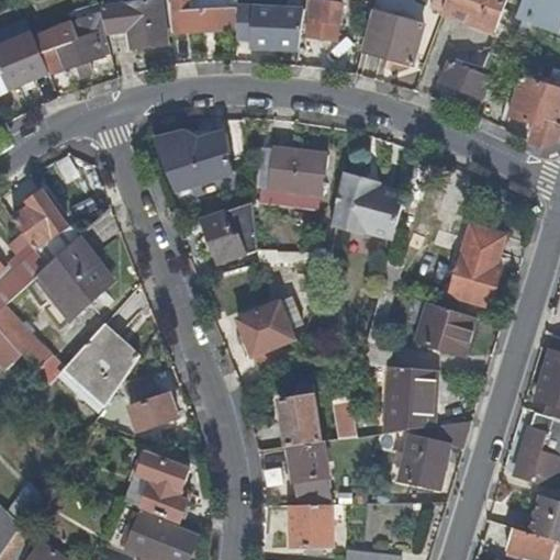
[(134,0),(104,4),(108,30),(127,28),(132,47),(168,42),(161,0),(134,0)]
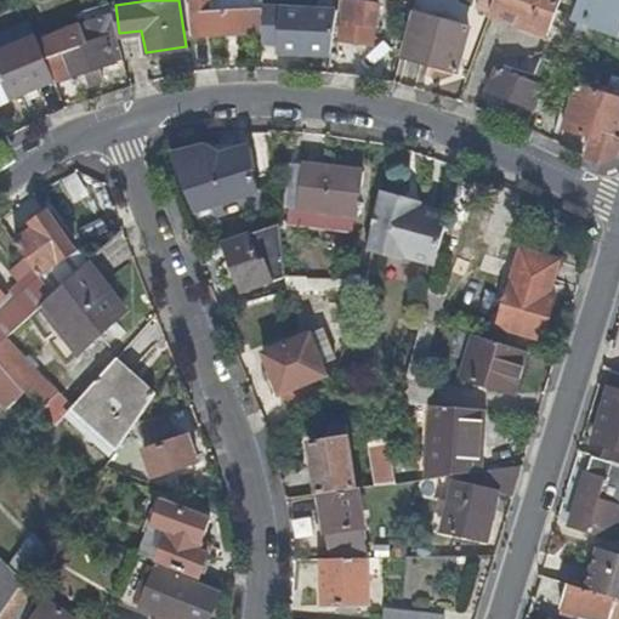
[(185,0),(189,34),(261,29),(261,6),(205,10),(204,0),(185,0)]
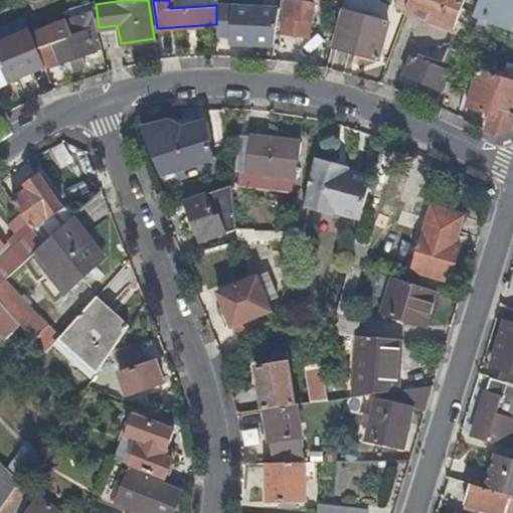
[(310,2),(310,0),(286,0),(283,16),(312,20),(314,3),(310,2)]
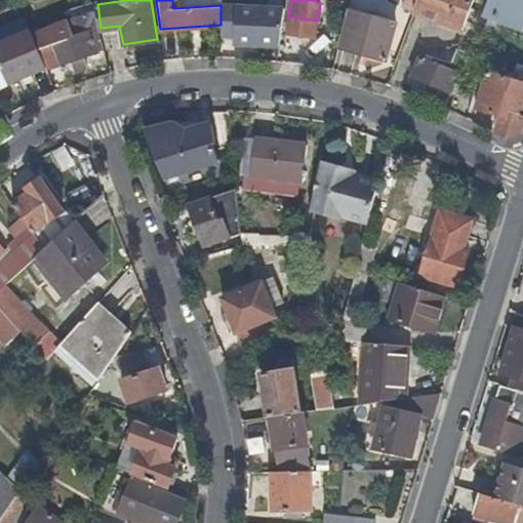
[(402,0),(401,5),(413,10),(416,0),(402,0)]
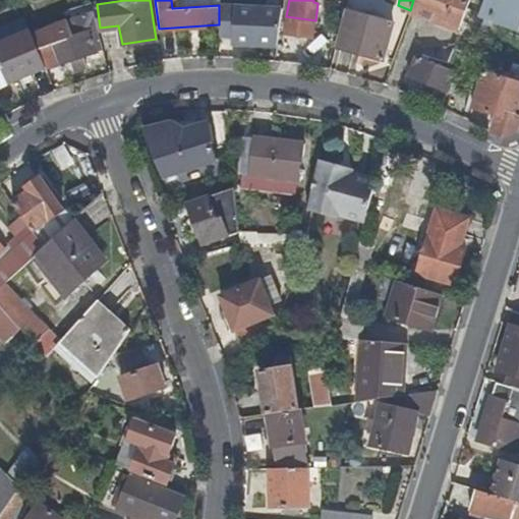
[(413,0),(410,10),(410,11),(458,29),(468,0),(413,0)]
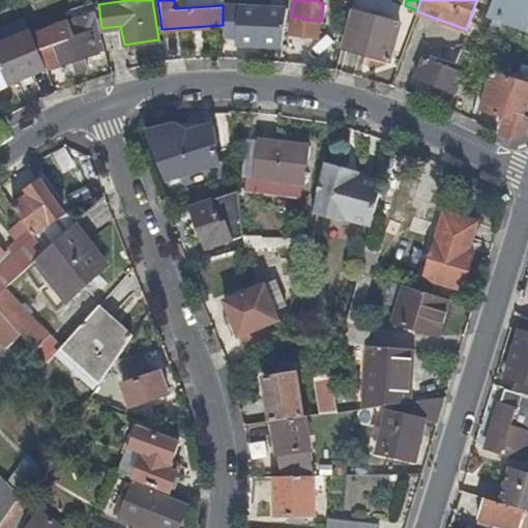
[(527,24),(527,0),(493,0),(488,13),(527,28),(527,24)]
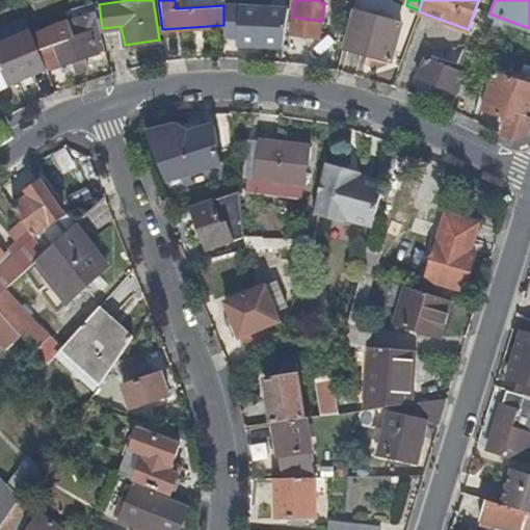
[(279,45),(283,45),(289,4),(223,3),(223,5),(223,25),(222,35),(236,35),(236,41),(279,42),(279,45)]
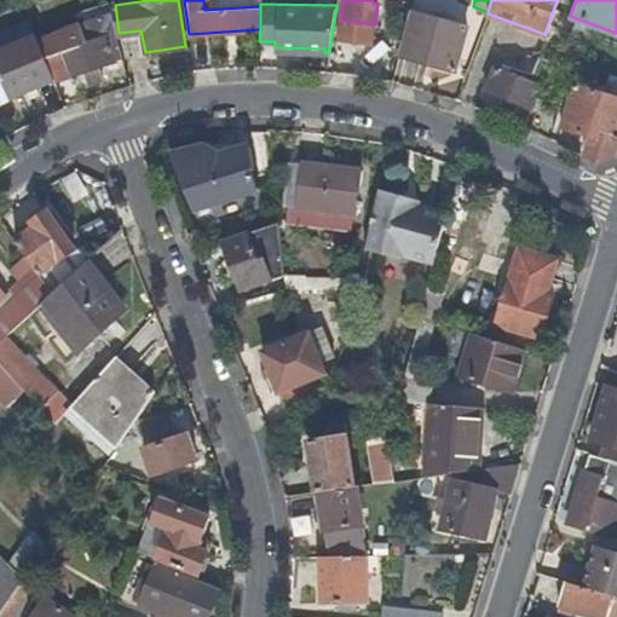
[(453,68),(465,24),(413,11),(399,55),(453,68)]
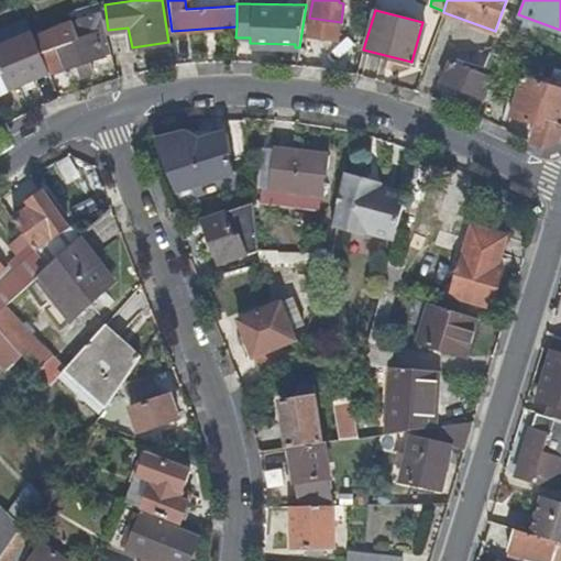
[(101,12),(34,35),(50,72),(51,74),(77,64),(80,75),(94,70),(90,59),(111,53),(101,12)]
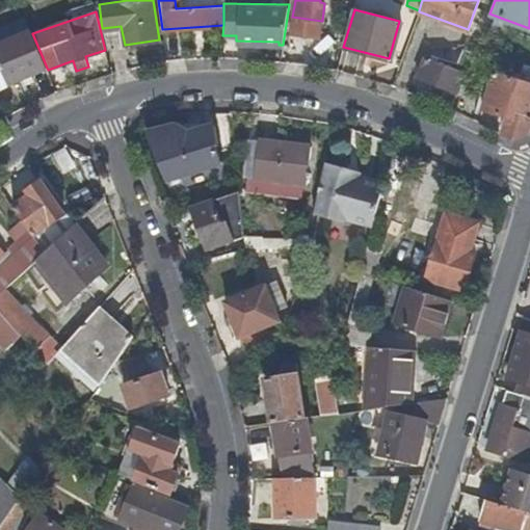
[(0,61),(9,83),(47,68),(32,33),(31,29),(0,42),(0,61)]
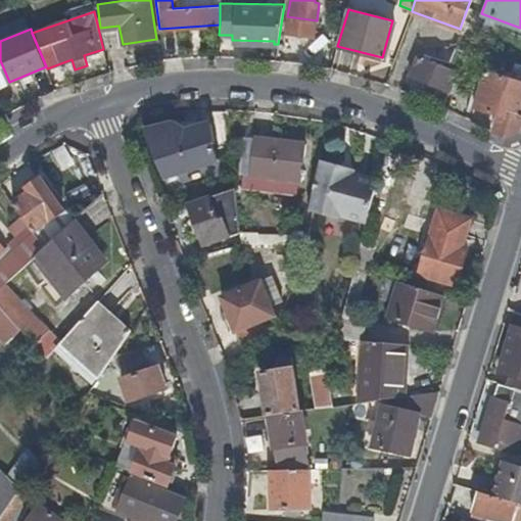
[(426,82),(432,84),(448,90),(456,70),(458,72),(465,52),(456,49),(448,67),(417,55),(410,75),(426,82)]
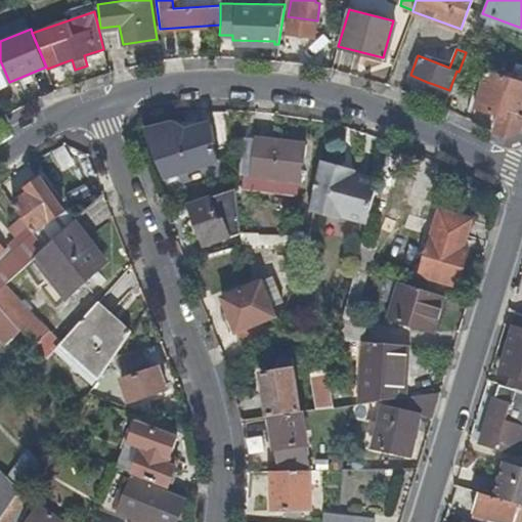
[(516,79),(507,76),(486,70),(474,106),(484,110),(479,125),(491,131),(492,129),(506,135),(518,129),(521,116),(521,81),(516,79)]
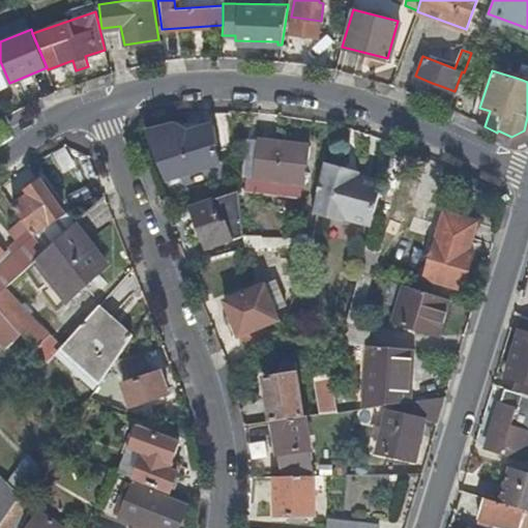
[(522,80),(527,82),(527,78),(527,75),(515,70),(512,77),(522,80)]
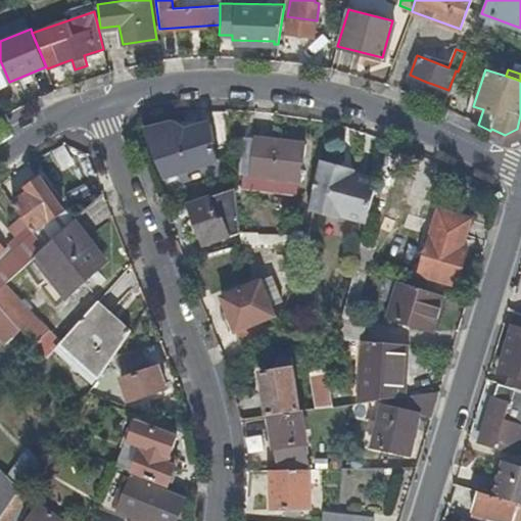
[(458,72),(456,70),(448,90),(452,91),(460,73),(458,72)]
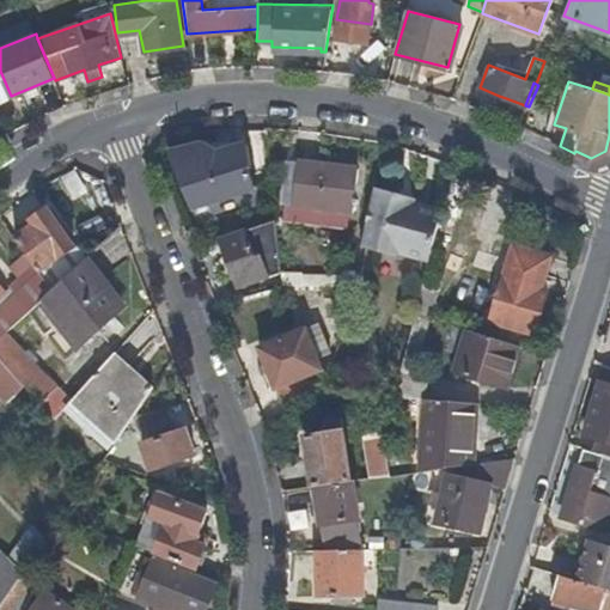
[(189,212),(250,194),(239,153),(213,165),(203,148),(169,157),(189,212)]
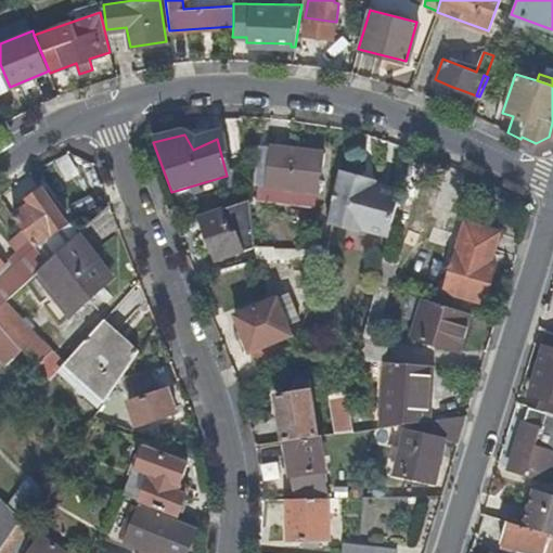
[(269,145),(265,183),(319,191),(324,152),(269,145)]
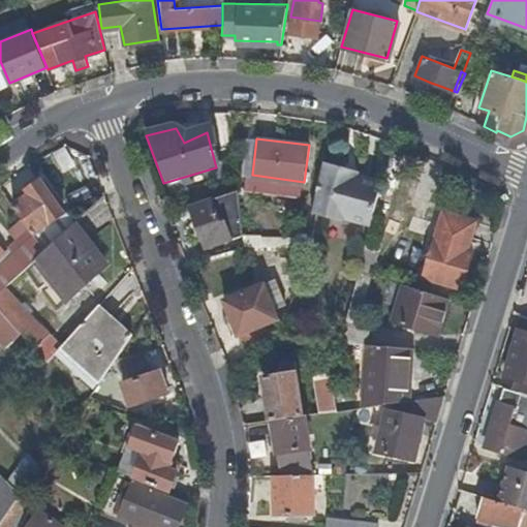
[(60,142),(34,159),(59,196),(85,179),(60,142)]
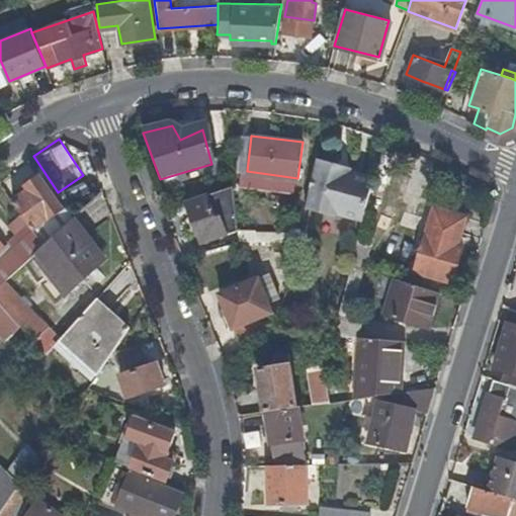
[(305,207),(360,223),(372,177),(353,173),(338,175),(333,174),(334,168),(315,164),(305,207)]
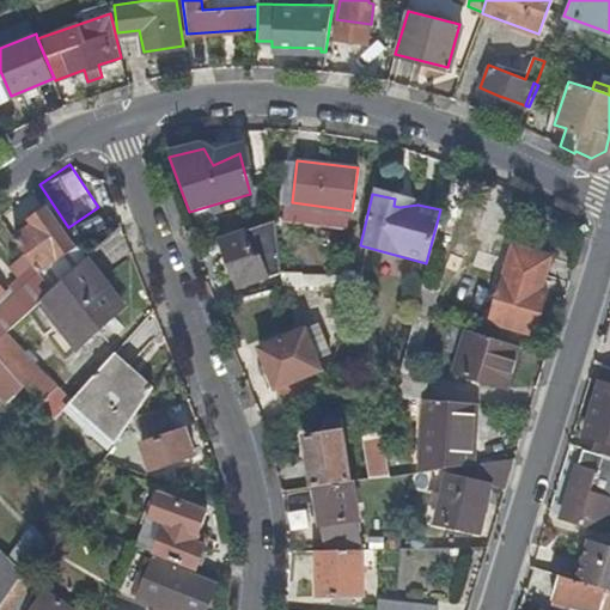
[(499,230),(507,205),(486,197),(479,224),(499,230)]
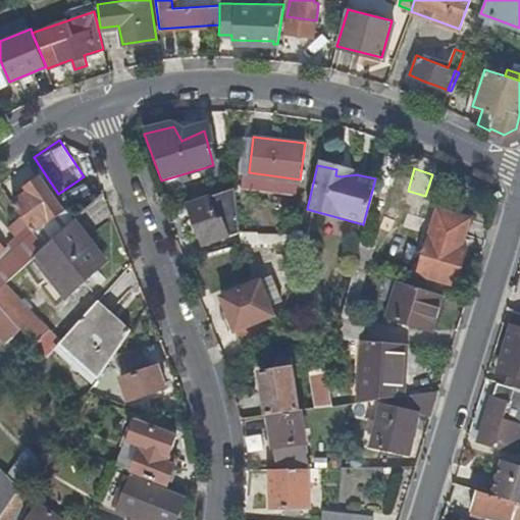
[(29,191),(12,202),(29,224),(33,231),(62,210),(40,176),(26,186),(29,191)]
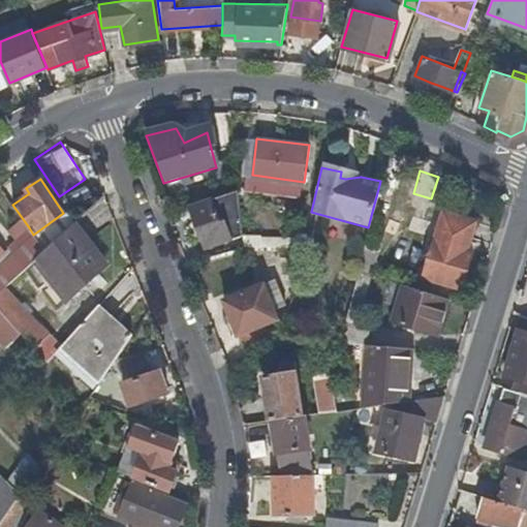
[(206,248),(241,235),(237,189),(190,207),(206,248)]
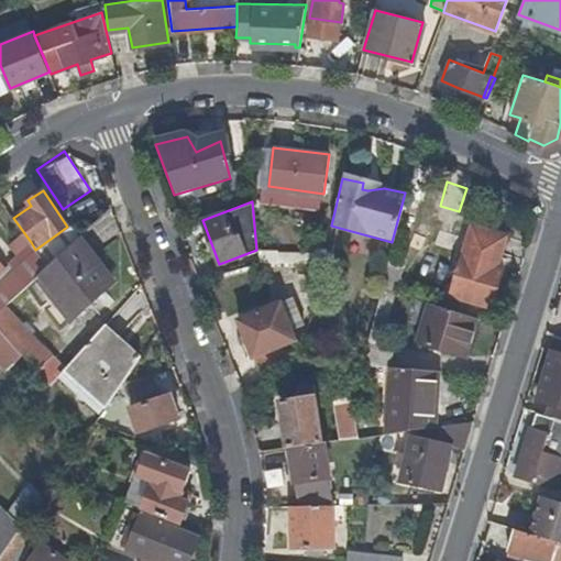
[(505,234),(470,223),(449,294),(488,306),(501,265),(495,264),(505,234)]
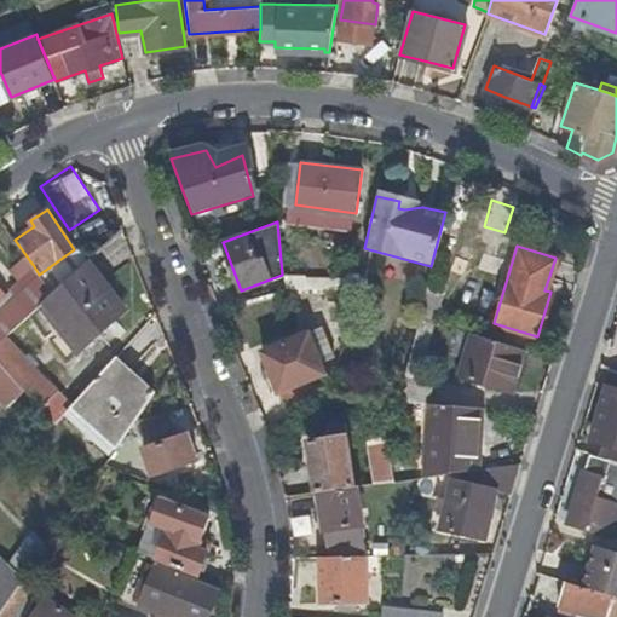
[(74,249),(39,275),(51,292),(84,263),(74,249)]
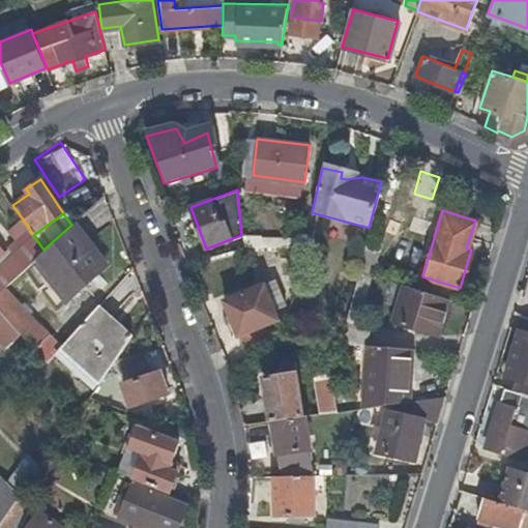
[(107,263),(71,225),(44,250),(33,260),(69,298),(107,263)]
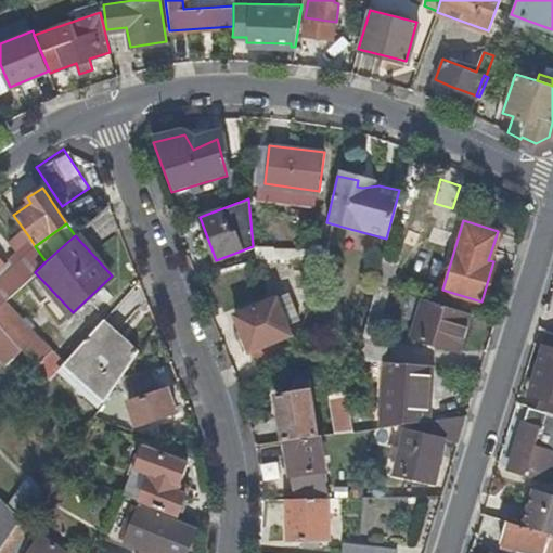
[(35,272),(46,261),(35,246),(30,239),(11,257),(14,261),(0,273),(0,304),(3,301),(28,279),(35,272)]
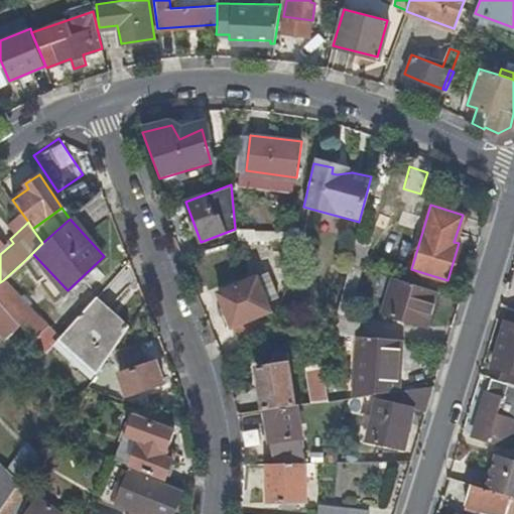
[(255,229),(235,229),(237,240),(254,240),(255,229)]
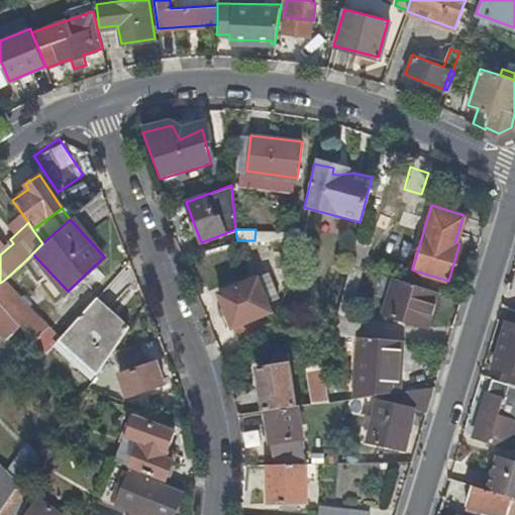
[(371,236),(356,233),(348,265),(363,269),(371,236)]
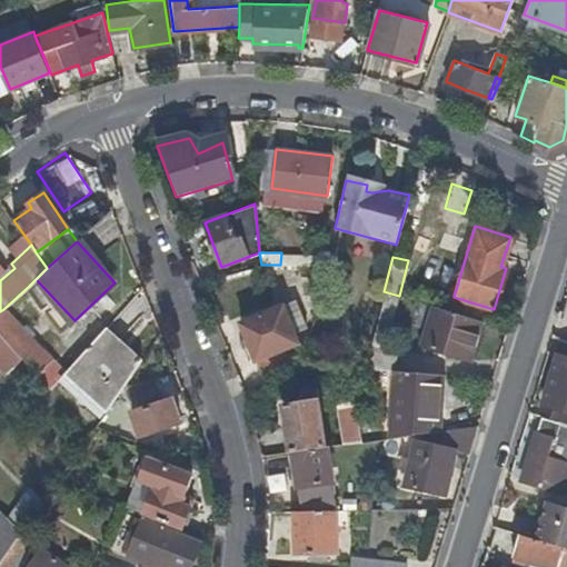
[(397,297),(384,292),(364,369),(389,370),(390,370),(397,348),(385,345),(397,297)]
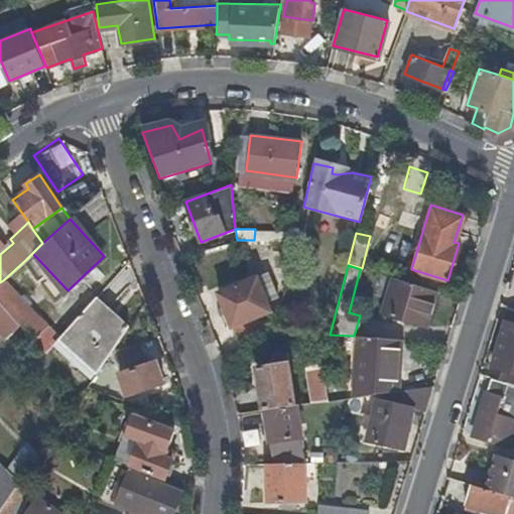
[(99,285),(108,297),(133,278),(124,266),(99,285)]
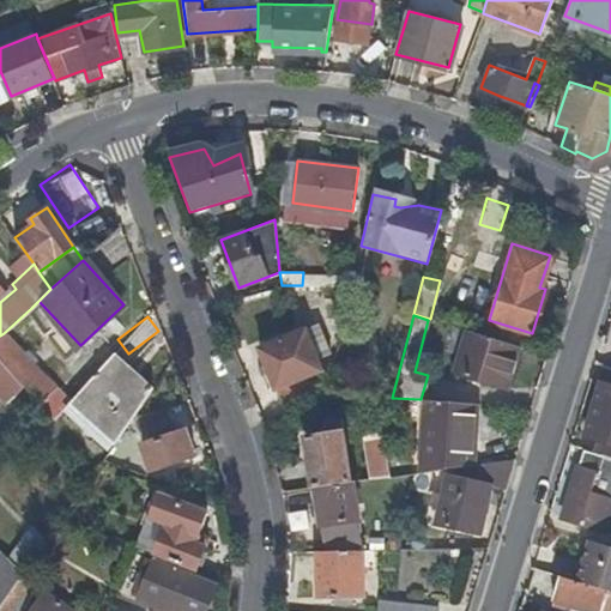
[(28,368),(53,394),(79,370),(54,342),(60,337),(43,319),(22,339),(38,357),(32,363),(4,333),(0,336),(0,358),(17,376),(28,368)]
